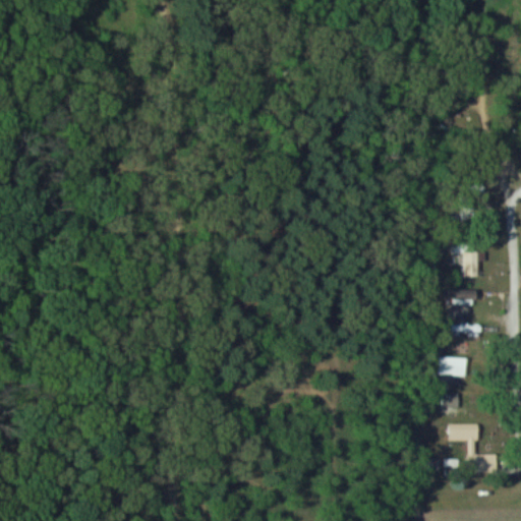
[(461,276),(475,276),(475,249),(461,249),(461,276)]
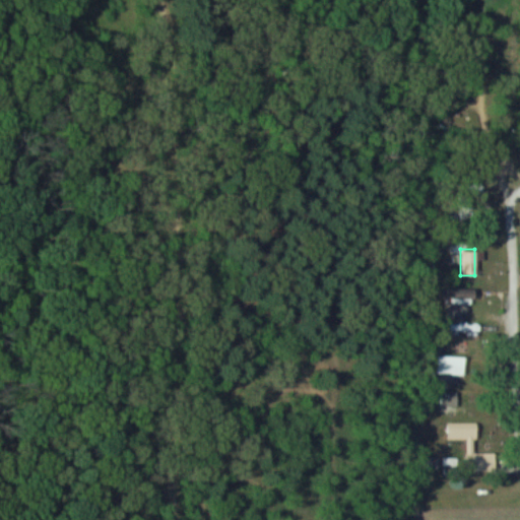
[(443,301),(471,301),(471,287),(443,287),(443,301)]
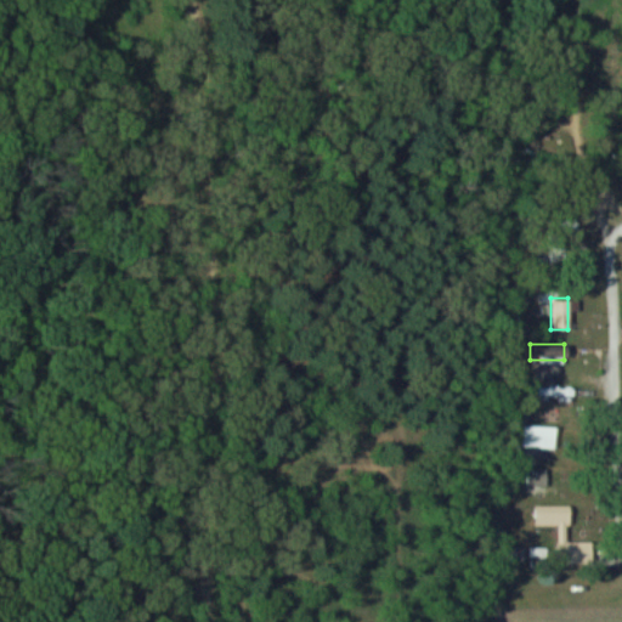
[(561,388),(539,386),(538,400),(560,401),(561,388)]
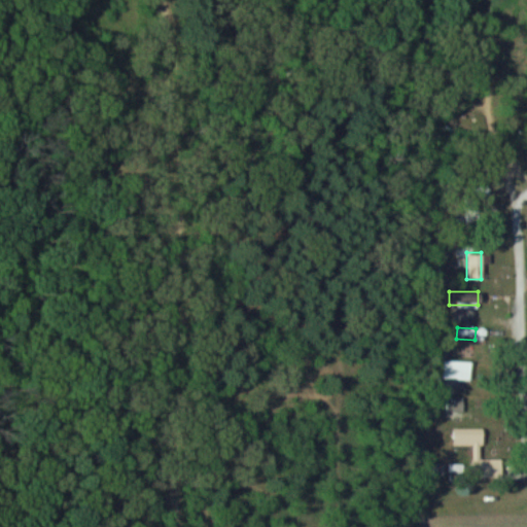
[(468,379),(468,362),(443,362),(443,379),(468,379)]
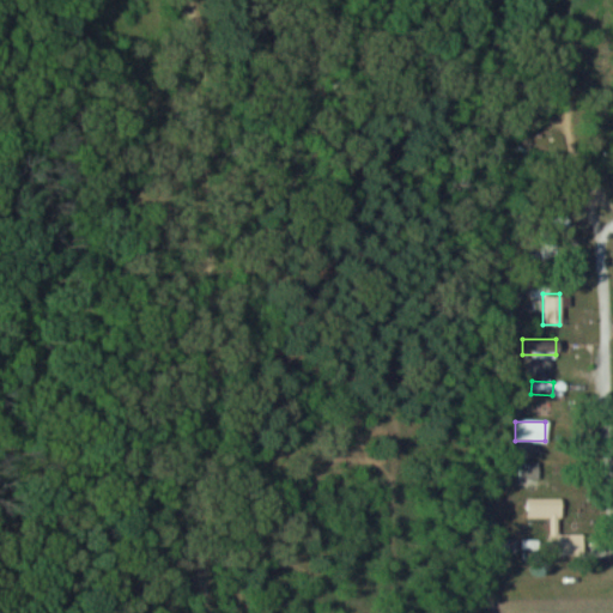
[(538,461),(519,461),(519,487),(538,487),(538,461)]
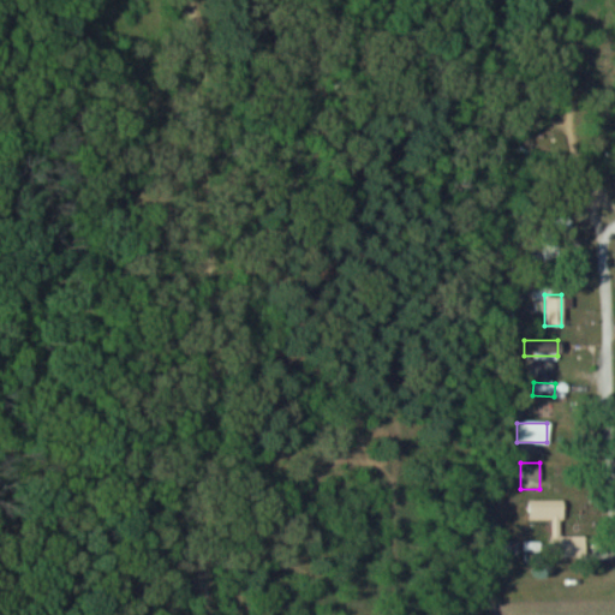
[(560,511),(560,501),(530,501),(530,511),(560,511)]
